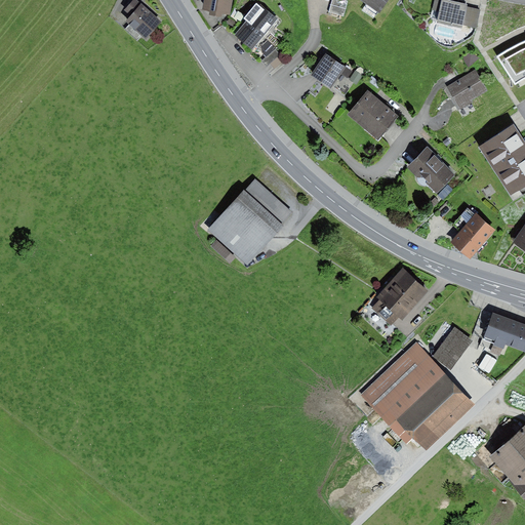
[(161,23),(136,0),(134,0),(125,10),(131,16),(126,22),(146,39),(161,23)]
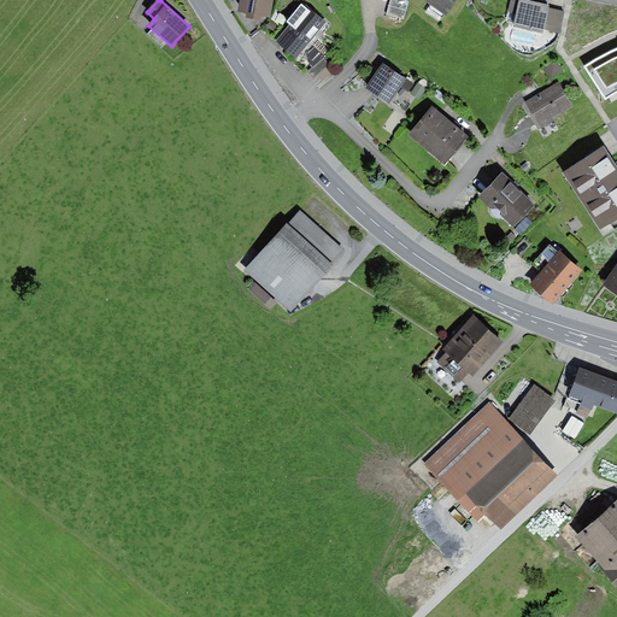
[(274,0),(240,0),(238,11),(247,15),(247,18),(262,22),(263,17),(270,18),(274,0)]
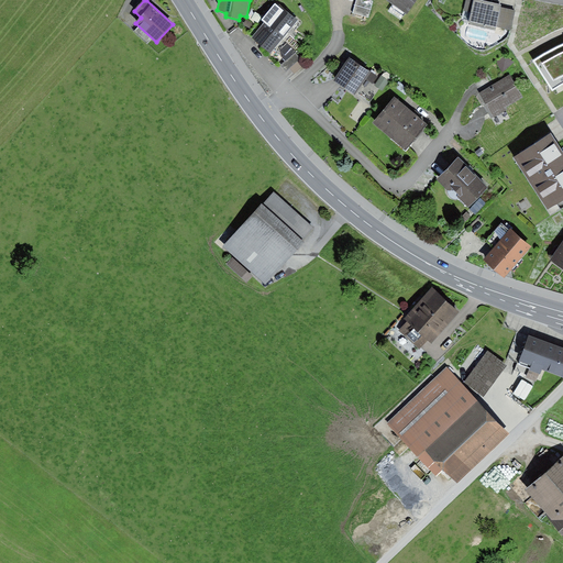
[(373,2),(366,0),(355,0),(352,13),(368,19),(373,2)]
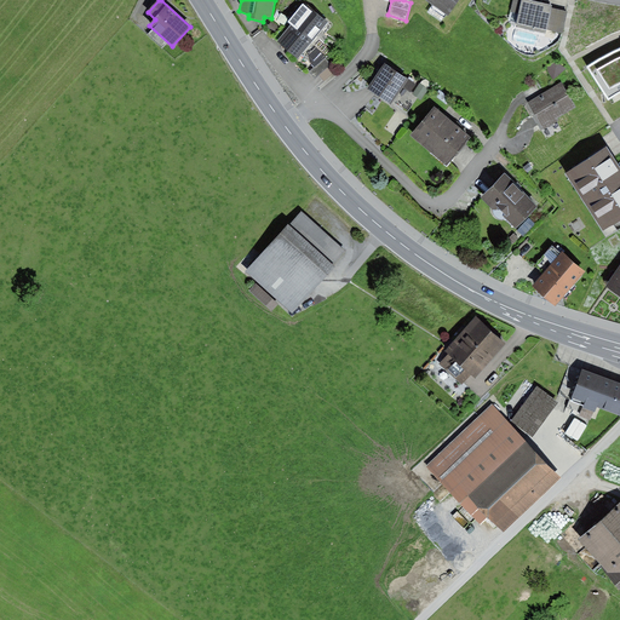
[(459,0),(426,0),(449,15),(459,0)]
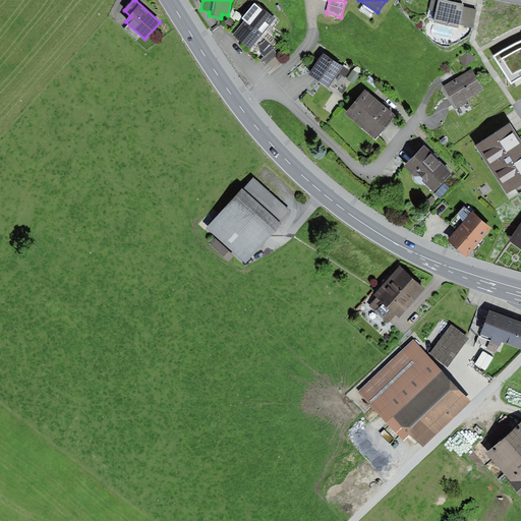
[(464,4),(445,0),(439,0),(439,1),(435,0),(430,0),(429,10),(437,11),(433,21),(459,27),(459,24),(464,7),(464,4)]
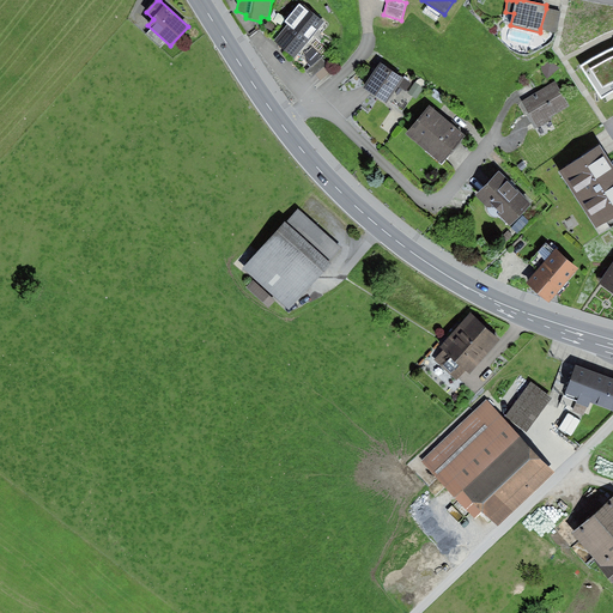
[(287,24),(274,41),(295,58),(322,22),(299,4),(285,23),(287,24)]
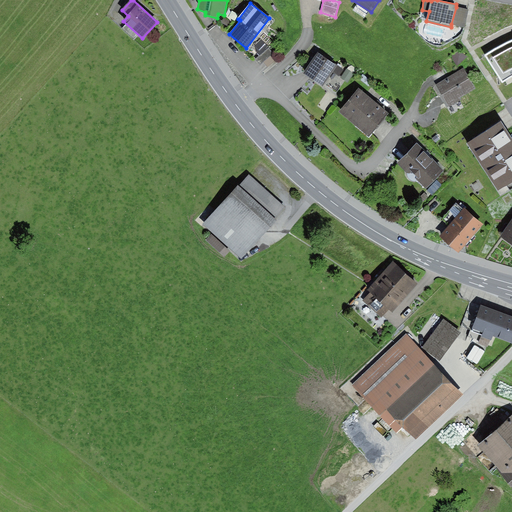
[(469,10),(456,7),(451,24),(465,27),(469,10)]
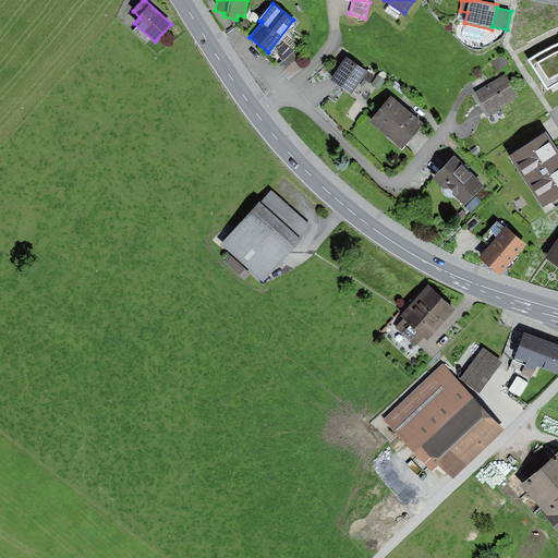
[(244,20),(242,26),(251,31),(254,24),(244,20)]
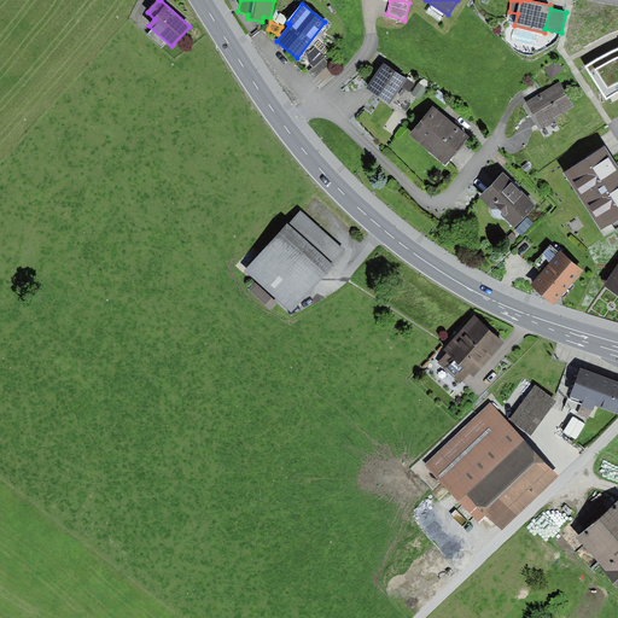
[(598,57),(586,65),(606,98),(611,94),(617,91),(617,46),(613,48),(598,57)]
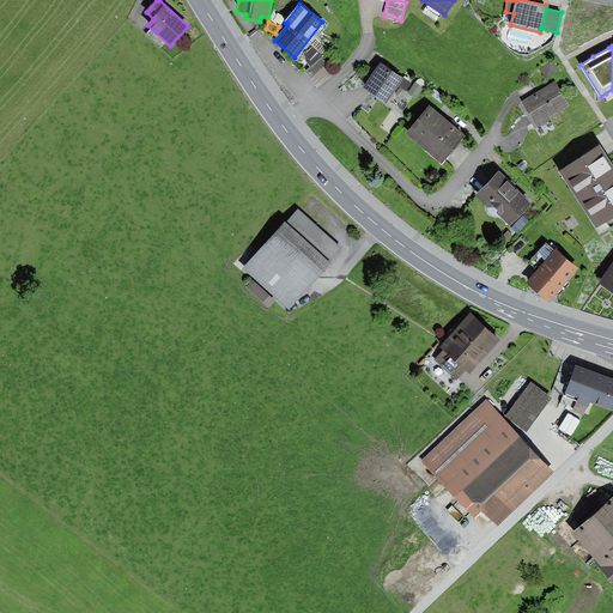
[(322,58),(307,72),(311,78),(314,74),(321,82),(333,70),(322,58)]
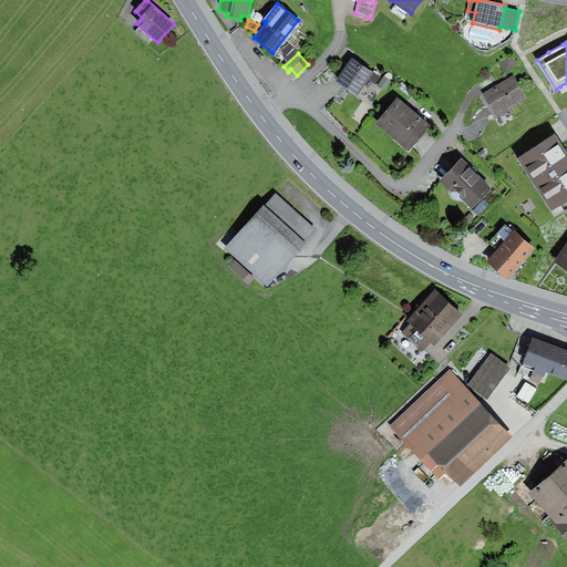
[(381,78),(352,59),(336,82),(358,96),(369,80),(375,84),(381,78)]
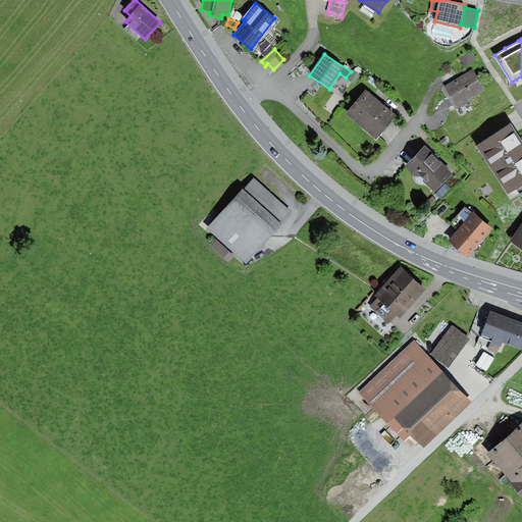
[(473,69),(444,86),(458,110),(471,102),(469,100),(485,91),(473,69)]
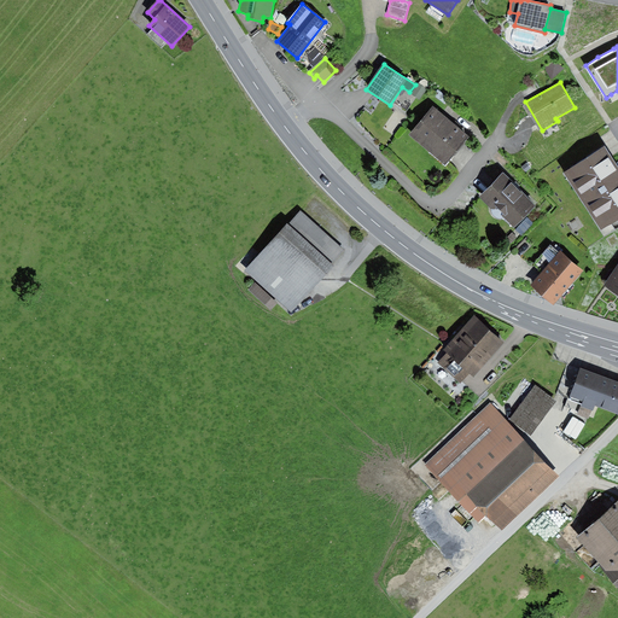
[(419,83),(412,94),(420,100),(427,89),(419,83)]
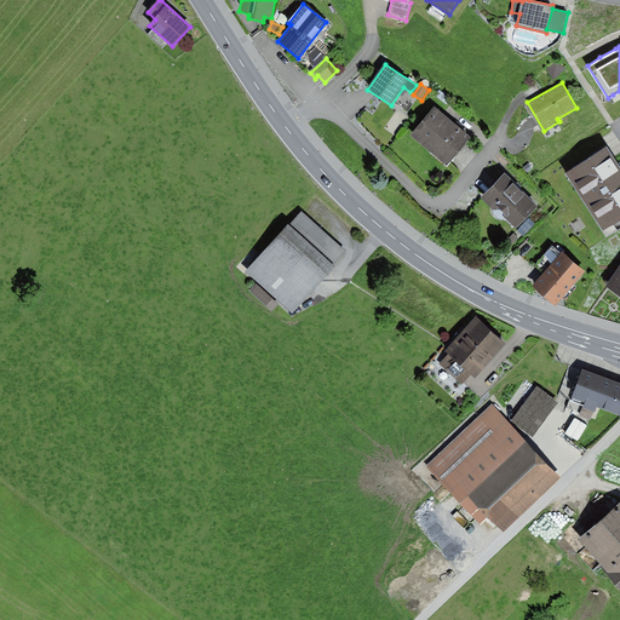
[(472,137),(436,107),(412,136),(448,166),(472,137)]
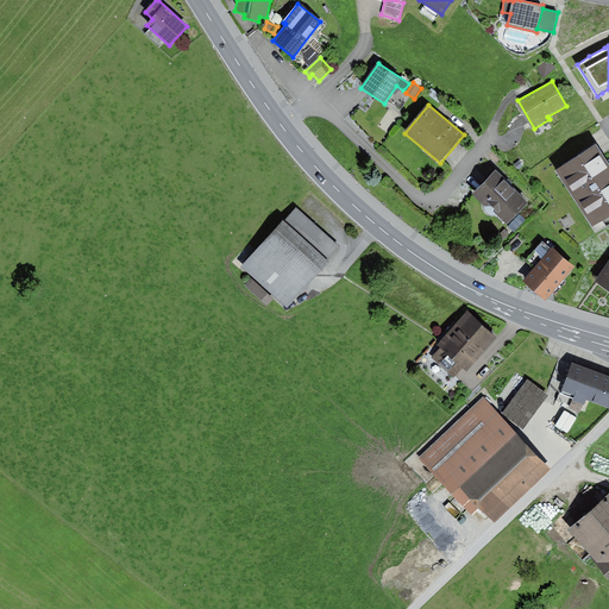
[(608,217),(608,164),(596,145),(556,171),(592,227),(608,217)]
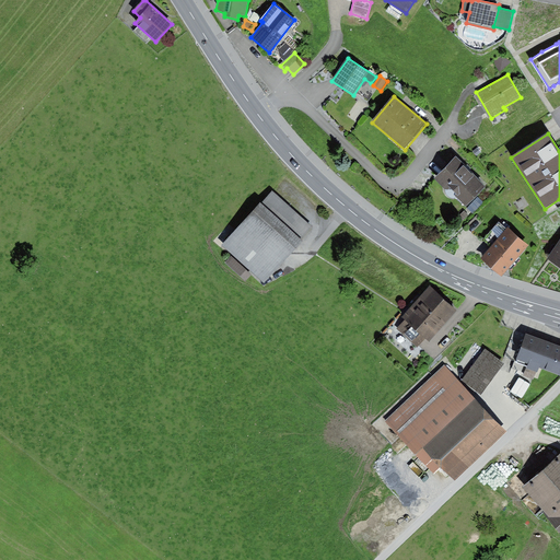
[(487,187),(456,158),(436,178),(467,208),(487,187)]
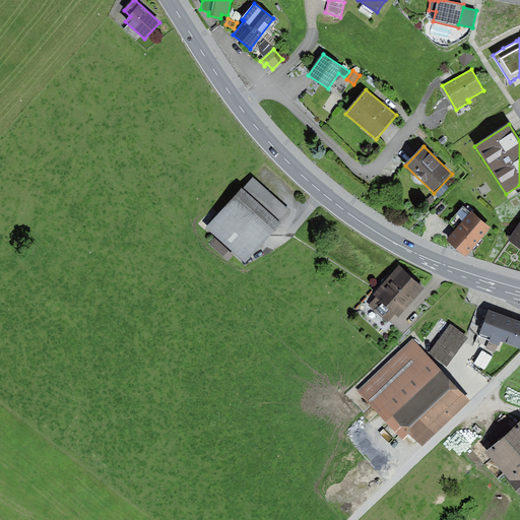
[(290,211),(253,178),(207,229),(245,262),(290,211)]
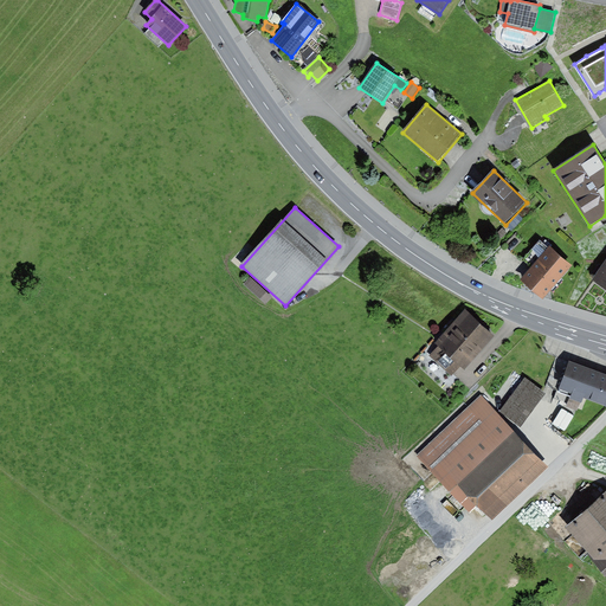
[(517,213),(505,226),(511,231),(523,219),(517,213)]
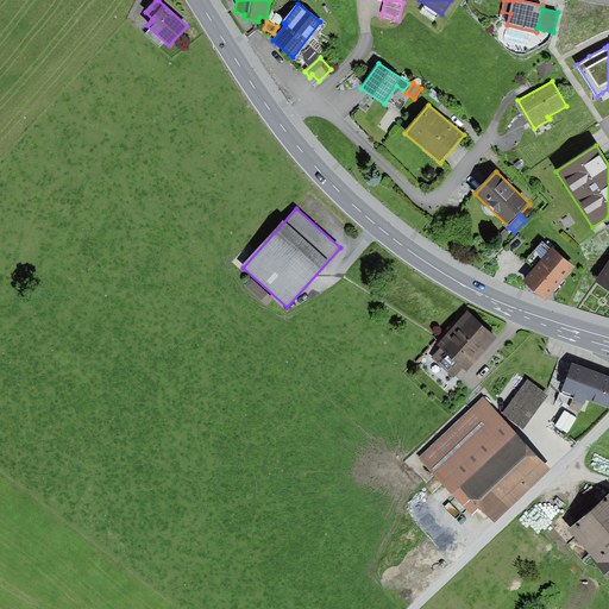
[(509,234),(504,230),(498,236),(503,240),(509,234)]
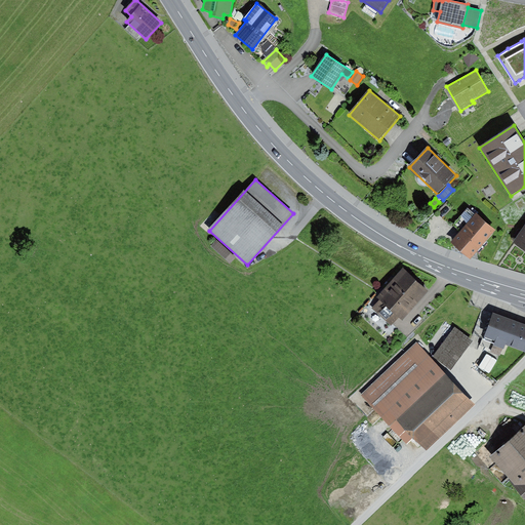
[(476,213),(451,243),(471,259),(496,230),(476,213)]
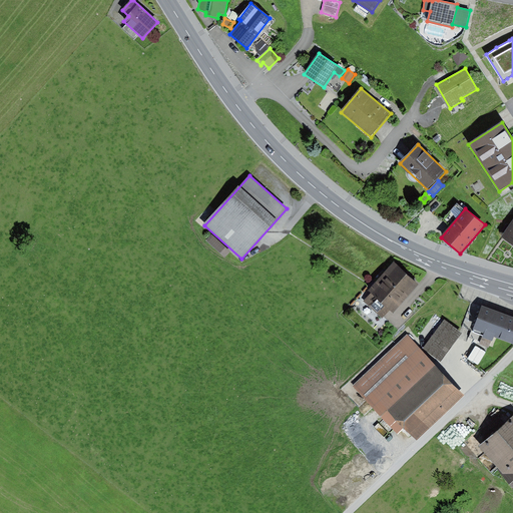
[(512,219),(501,237),(512,245),(512,219)]
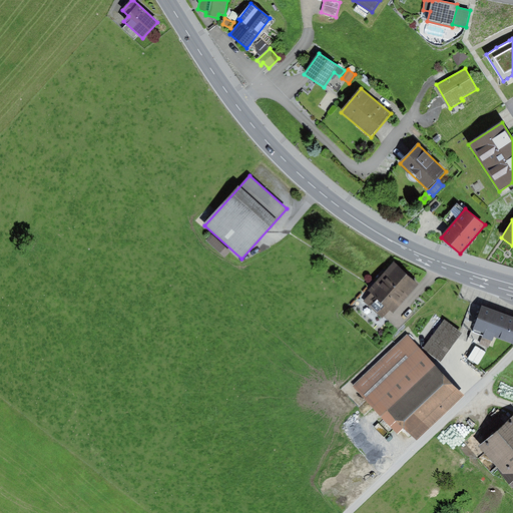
[(211,234),(205,240),(224,259),(230,252),(211,234)]
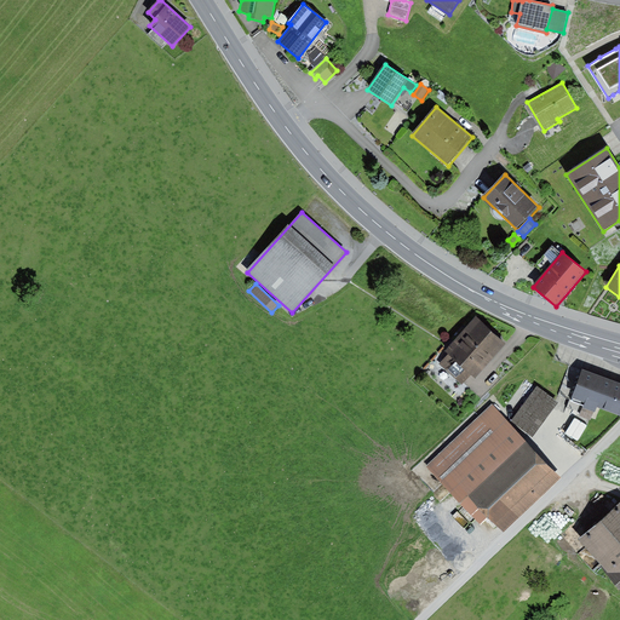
[(507,344),(476,316),(445,350),(449,355),(441,363),(464,384),(471,375),(475,379),(507,344)]
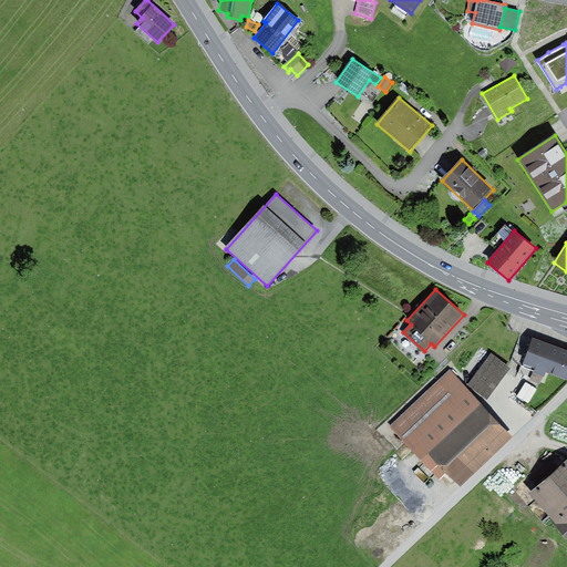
[(566,380),(566,350),(533,339),(523,364),(535,369),(533,373),(544,378),(546,372),(566,380)]
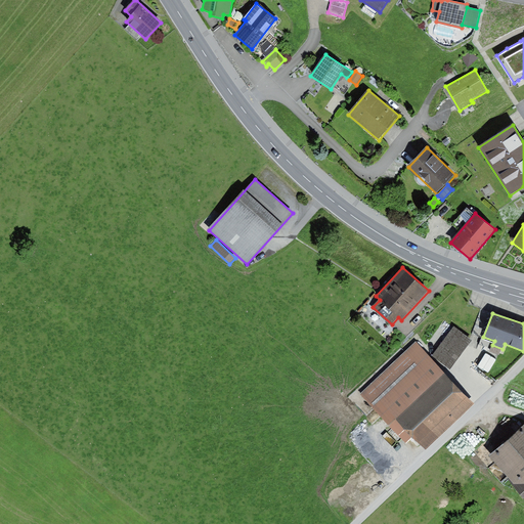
[(450,368),(472,341),(454,328),(433,355),(450,368)]
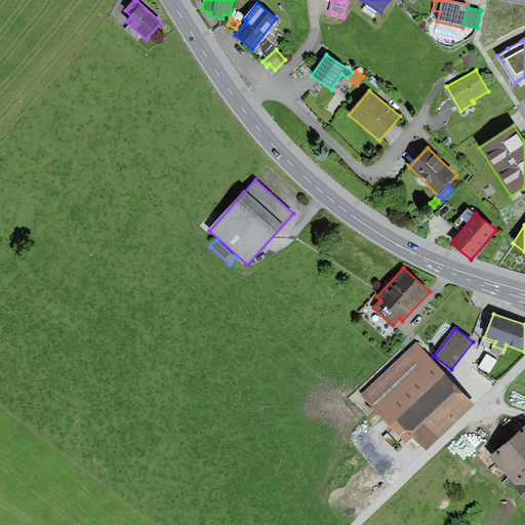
[(427,452),(477,405),(416,342),(361,395),(407,444),(413,438),(427,452)]
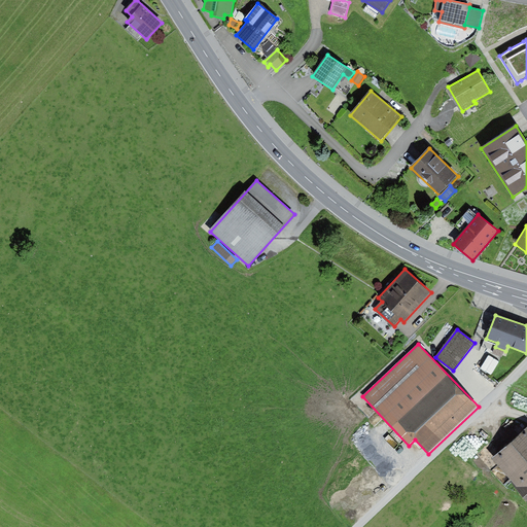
[(505,351),(495,347),(493,353),(503,357),(505,351)]
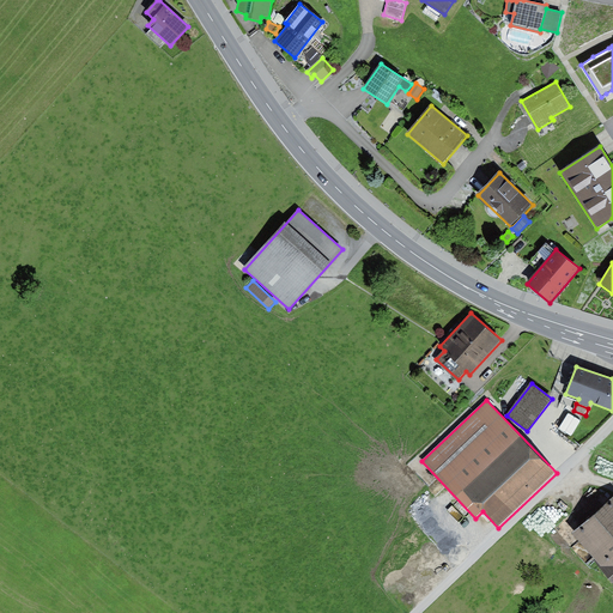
[(568,413),(559,429),(572,436),(581,420),(568,413)]
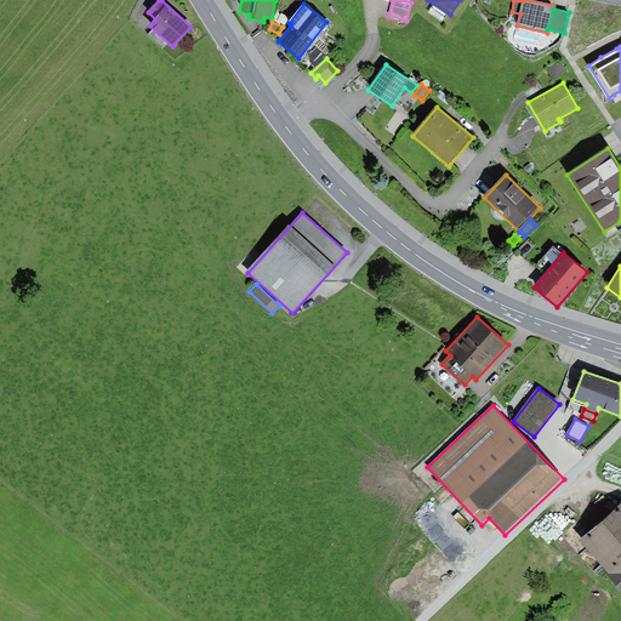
[(620,592),(620,502),(617,499),(573,540),(620,592)]
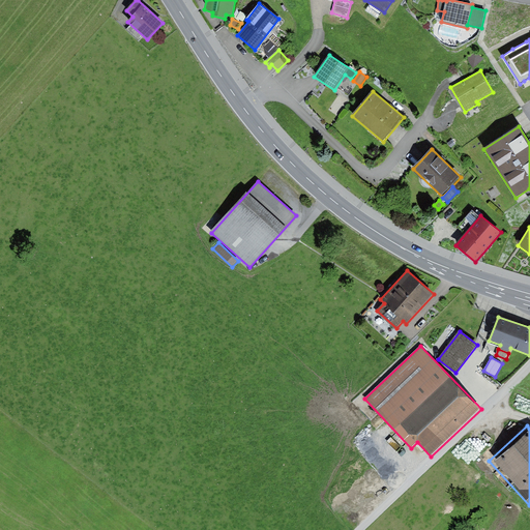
All buildings are outlined.
